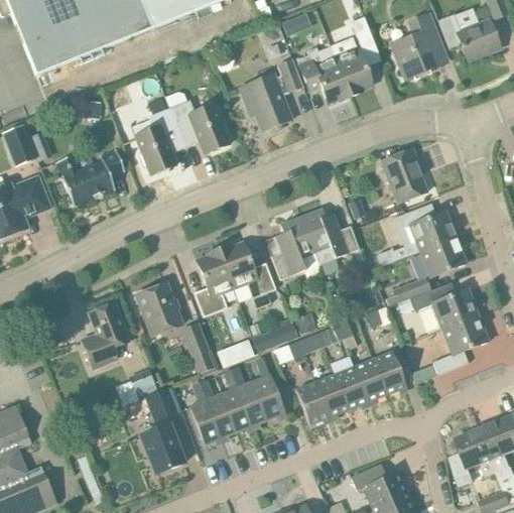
[(12,11),(37,74),(220,0),(0,0),(0,8),(2,15),(12,11)]
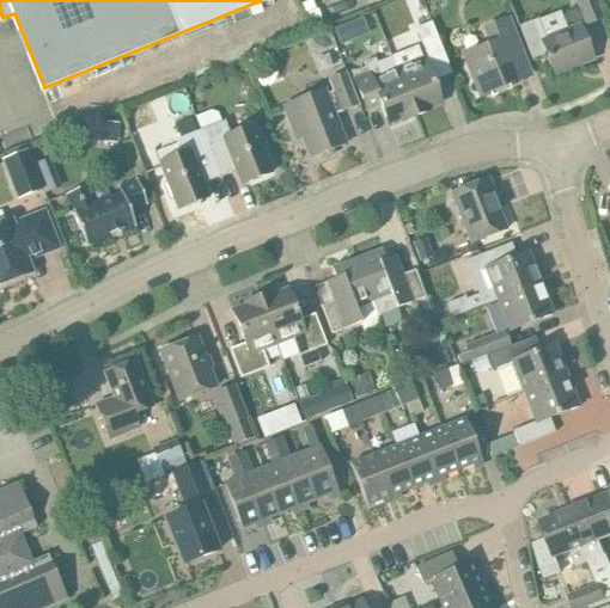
[(383,23),(403,13),(396,0),(377,11),(383,23)]
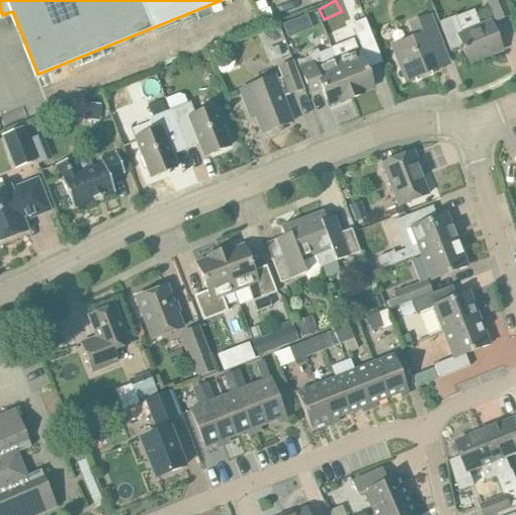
[(512,13),(506,0),(488,0),(497,20),(512,13)]
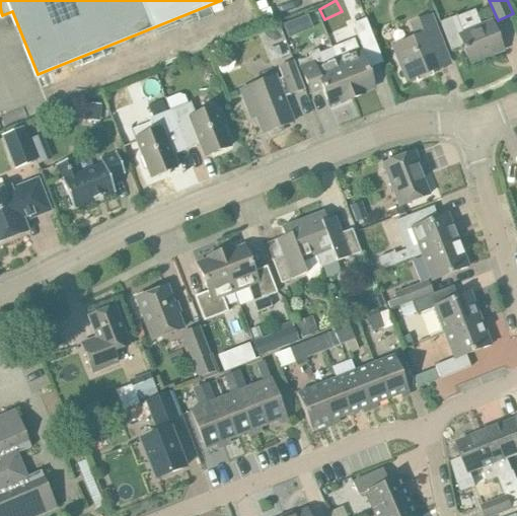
[(314,26),(309,12),(284,22),(290,35),(314,26)]
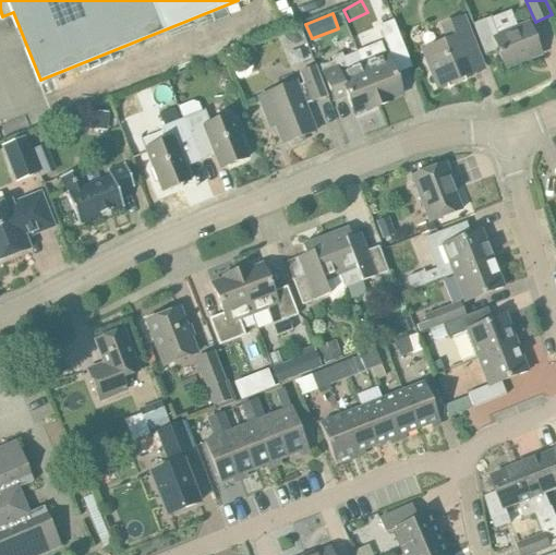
[(423,46),(438,85),(471,72),(461,47),(476,41),(464,13),(440,23),(446,36),(423,46)]
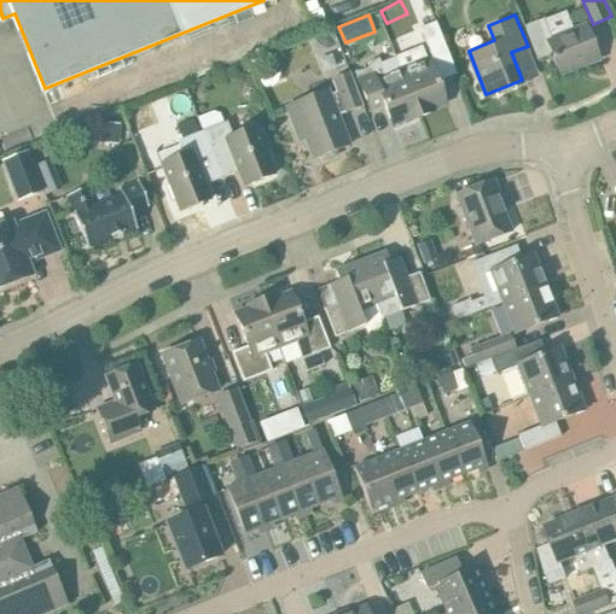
[(588,22),(552,36),(545,17),(527,24),(540,57),(553,52),(561,72),(602,56),(588,22)]
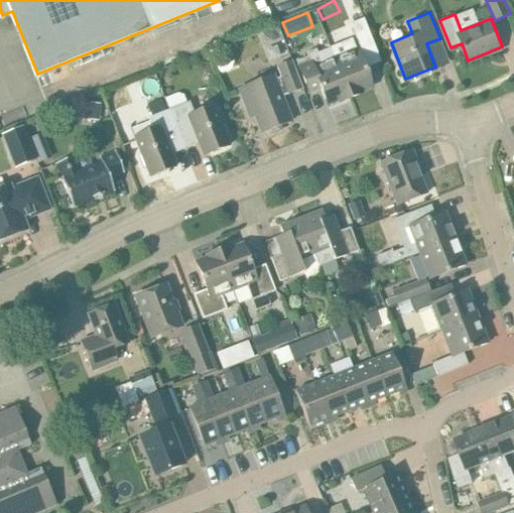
[(333,45),(352,95),(364,91),(363,89),(374,85),(367,67),(381,59),(364,16),(352,21),(362,46),(359,47),(358,45),(356,46),(353,38),(333,45)]
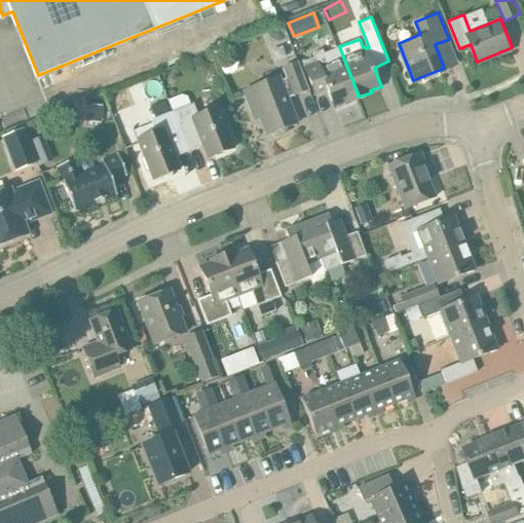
[(329,88),(335,105),(346,101),(347,102),(359,97),(339,46),(325,51),(324,48),(313,51),(315,55),(303,61),(315,94),(329,88)]
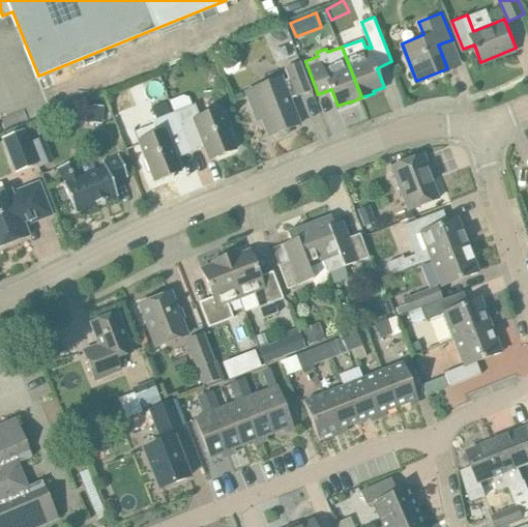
[(297,95),(312,90),(301,60),(286,65),(290,78),(285,80),(283,75),(246,89),(253,105),(258,103),(270,135),(276,133),(281,137),(292,133),(291,126),(301,123),(291,96),(297,94),(297,95)]
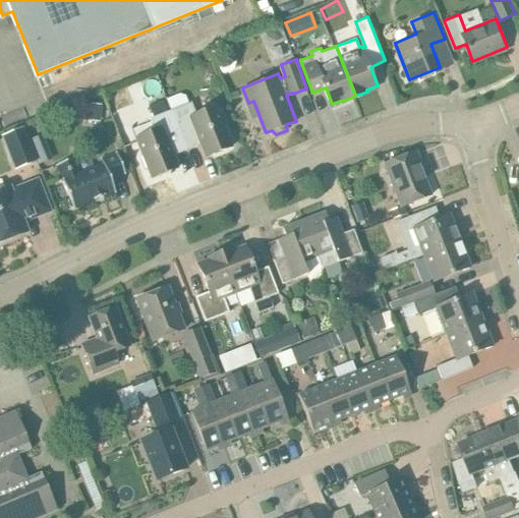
[(203,142),(208,154),(232,145),(217,105),(196,112),(191,100),(172,108),(188,149),(203,142)]
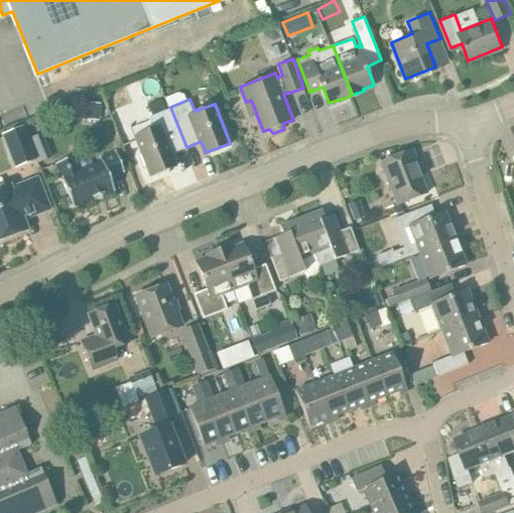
[(136,134),(151,173),(176,164),(172,152),(186,147),(170,107),(150,116),(155,127),(136,134)]
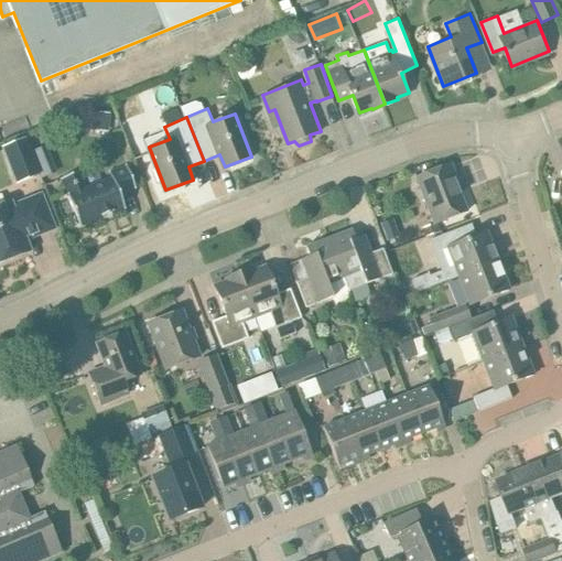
[(6,144),(19,180),(41,171),(26,136),(6,144)]
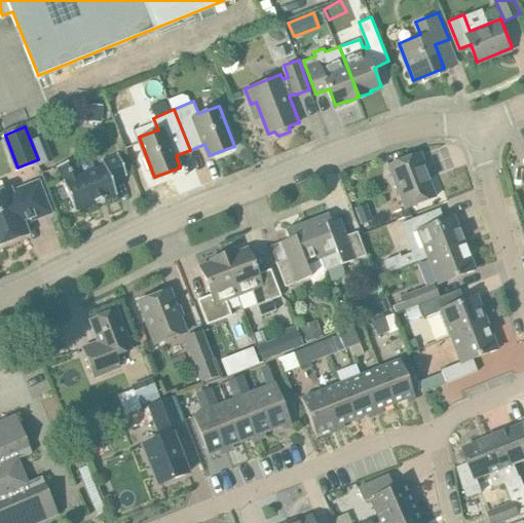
[(31,139),(40,163),(53,158),(44,134),(31,139)]
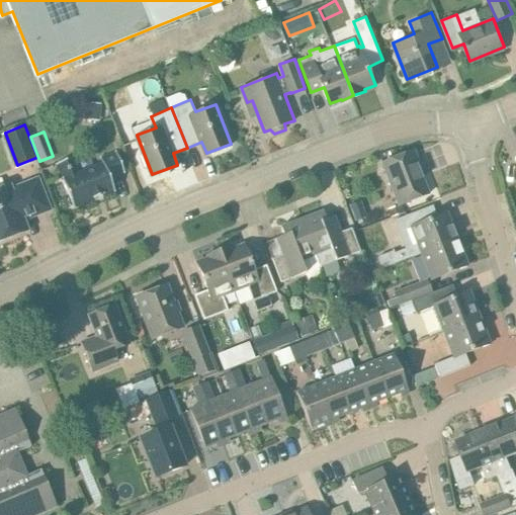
[(389,207),(392,216),(407,209),(404,201),(429,191),(419,165),(421,164),(416,149),(383,161),(400,203),(389,207)]
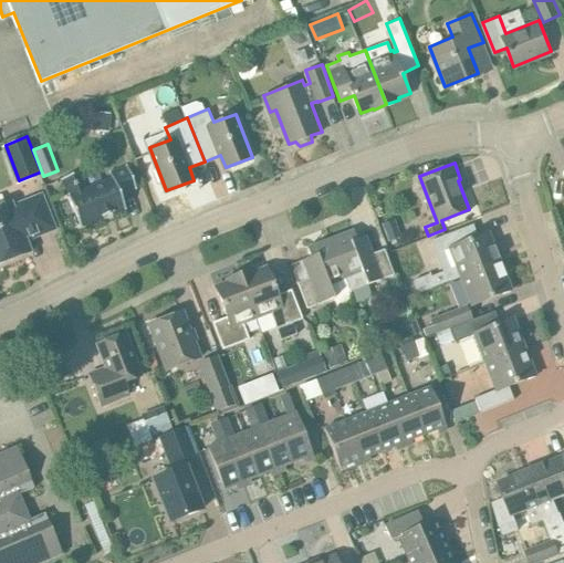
[(70,194),(82,225),(127,206),(121,191),(137,186),(129,164),(112,170),(114,177),(90,186),(83,168),(64,176),(71,194),(70,194)]
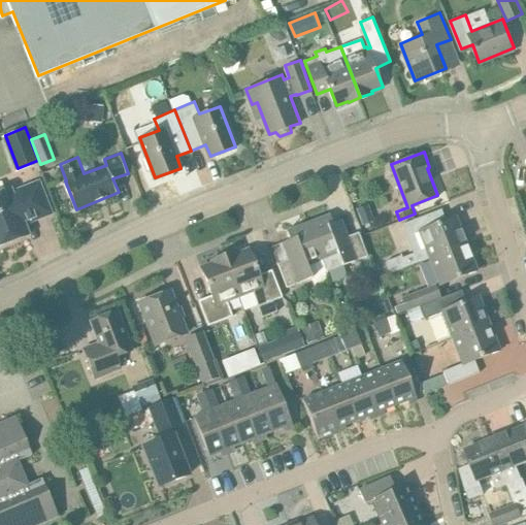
[(0,192),(0,242),(28,232),(24,221),(51,210),(39,182),(12,192),(10,188),(0,192)]
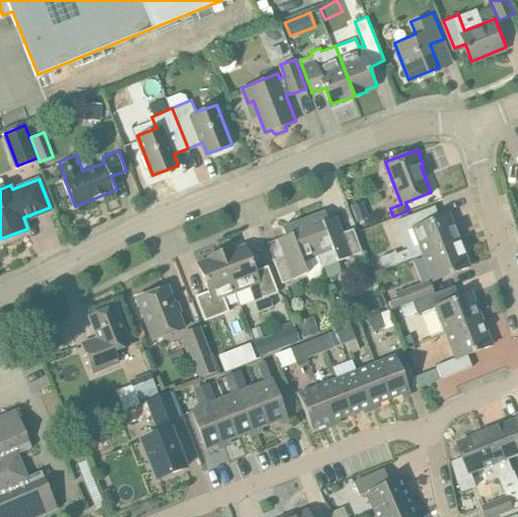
[(412,257),(460,238),(450,211),(440,215),(435,204),(397,218),(412,257)]
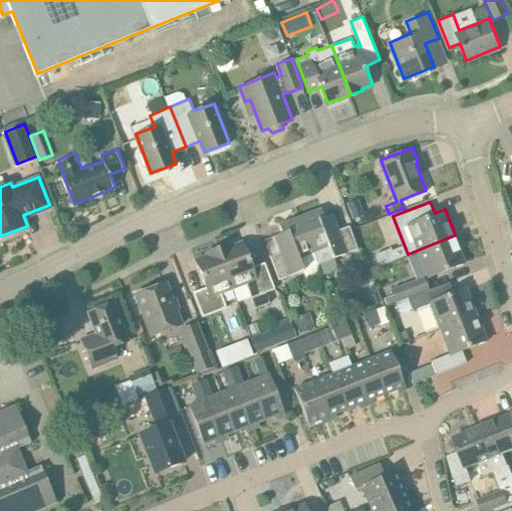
[(318,261),(319,263),(348,251),(358,247),(349,224),(338,229),(332,212),(324,215),(321,208),(301,216),(318,261)]
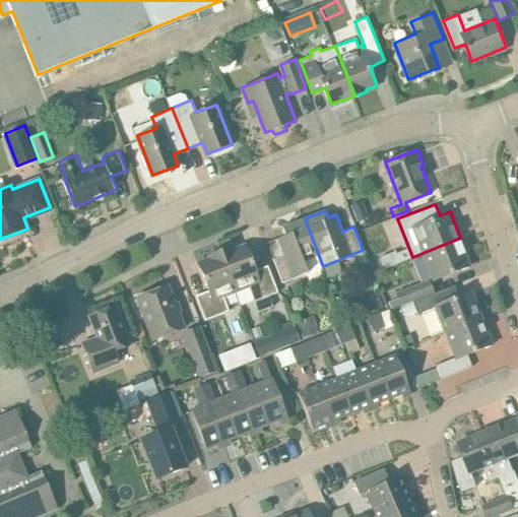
[(308,269),(322,264),(305,218),(283,227),(286,234),(279,237),(285,253),(274,258),(283,280),(294,276),(294,277),(308,271),(308,269)]
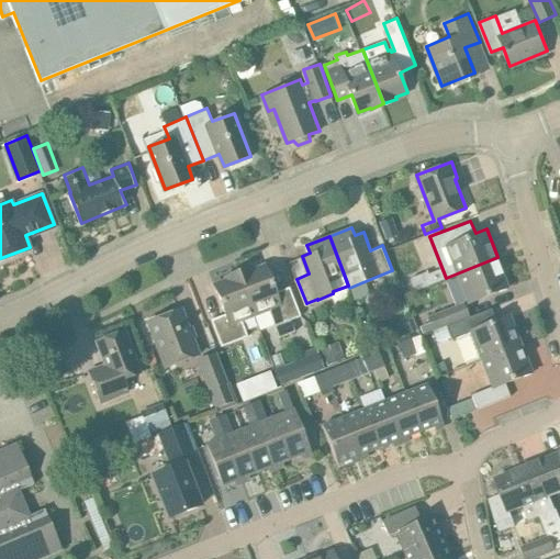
[(497,257),(458,274),(469,302),(508,286),(497,257)]
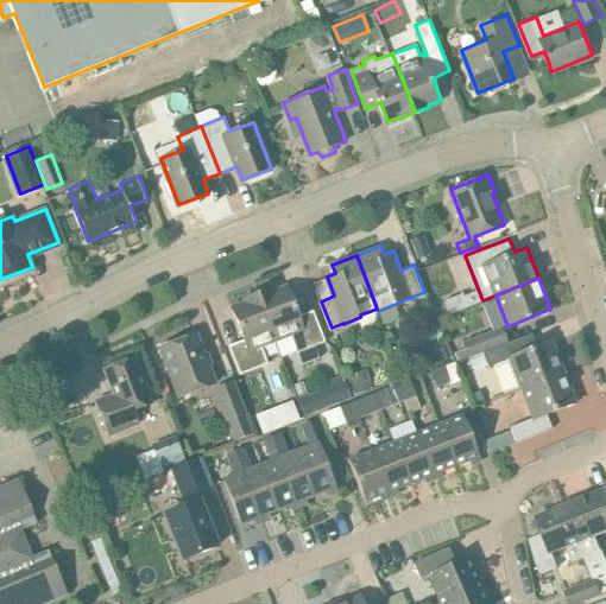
[(273,286),(259,292),(277,338),(291,332),(298,351),(300,350),(304,363),(321,357),(316,344),(326,341),(314,310),(300,316),(288,284),(275,288),(273,286)]
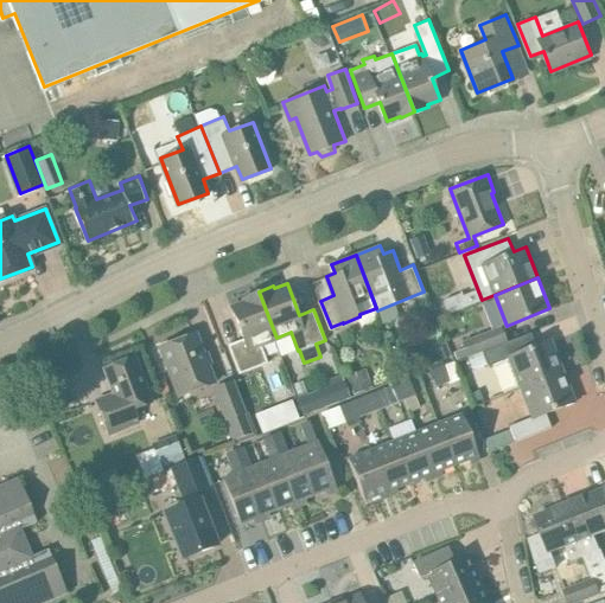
[(463,290),(446,297),(451,310),(469,305),(463,290)]
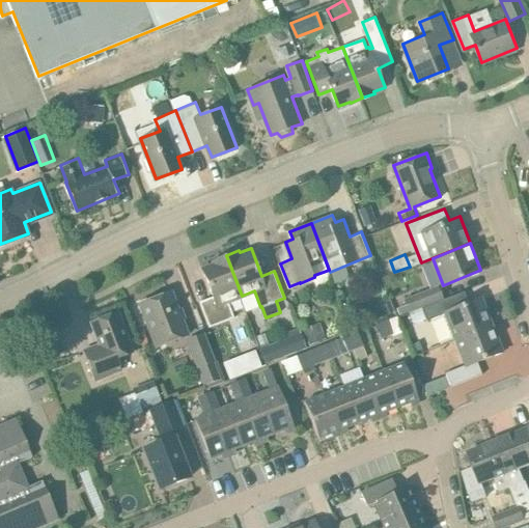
[(200,301),(211,326),(234,316),(228,301),(242,296),(226,255),(214,259),(215,261),(202,267),(214,296),(200,301)]
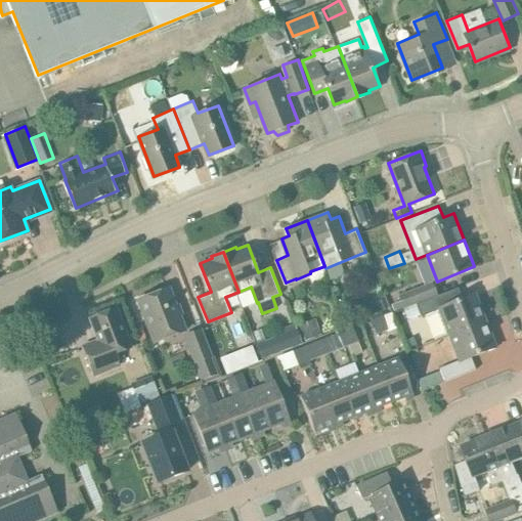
[(399,294),(404,307),(405,306),(438,294),(433,280),(399,294)]
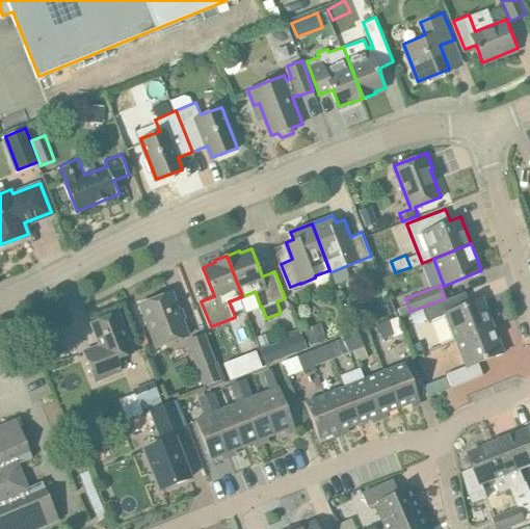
[(173,291),(141,302),(158,346),(189,334),(173,291)]
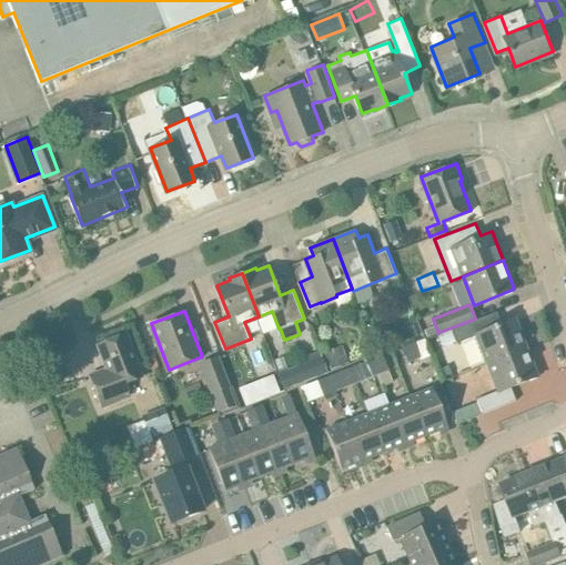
[(479,331),(475,319),(440,332),(444,344),(457,339),(458,342),(477,334),(487,361),(527,345),(516,316),(481,331),(479,331)]
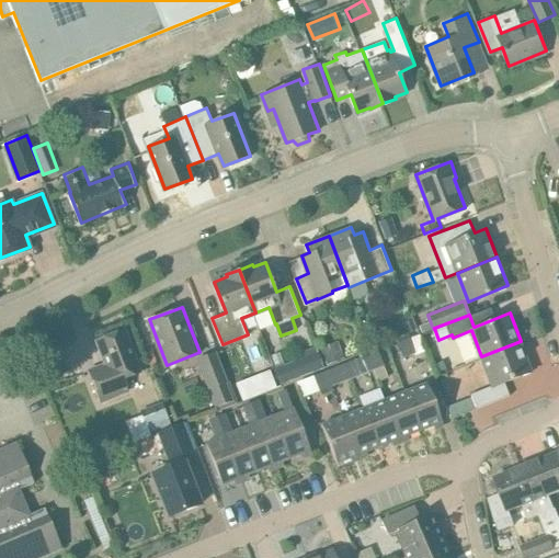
[(95,373),(104,396),(122,389),(117,378),(140,369),(125,329),(99,339),(110,367),(95,373)]
